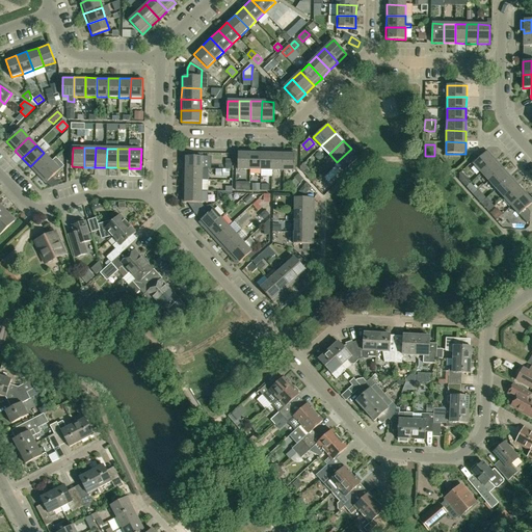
[(351,149),(337,162),(345,170),(360,157),(351,149)]
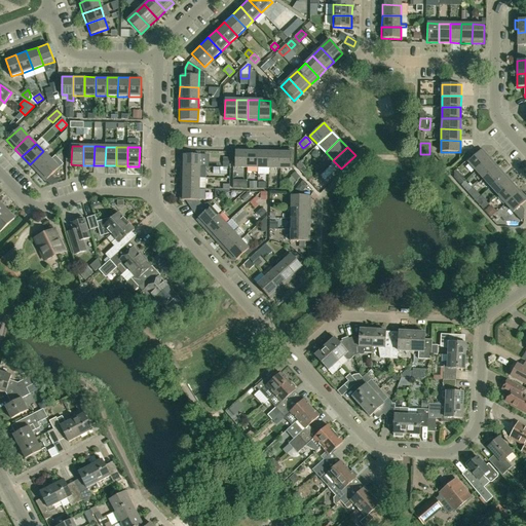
[(247,167),(247,149),(235,149),(235,167),(247,167)]
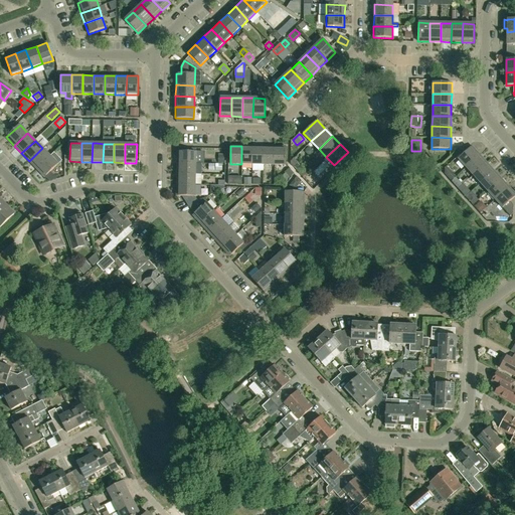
[(252,165),(252,146),(241,146),(241,164),(252,165)]
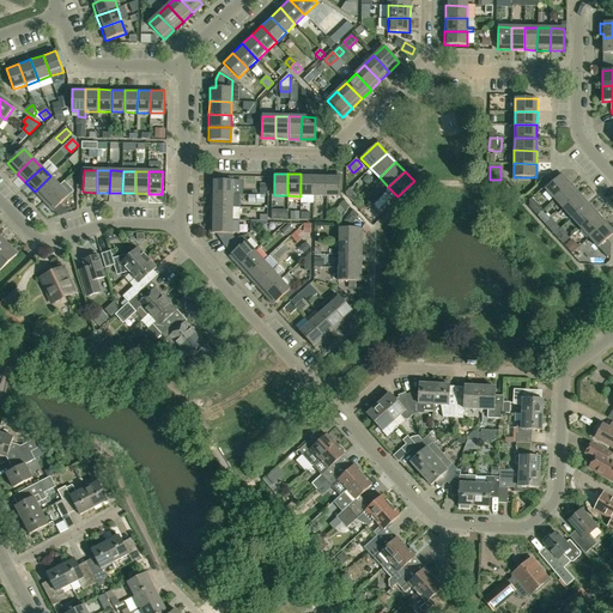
[(314,196),(314,174),(301,174),(301,196),(314,196)]
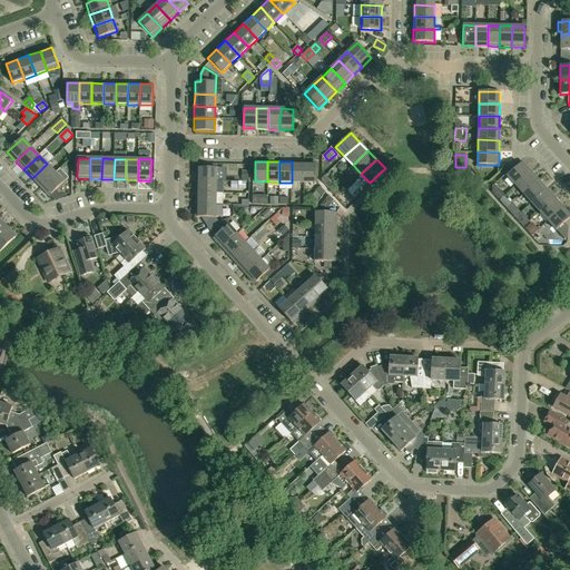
[(303,183),(304,163),(292,161),(292,183),(303,183)]
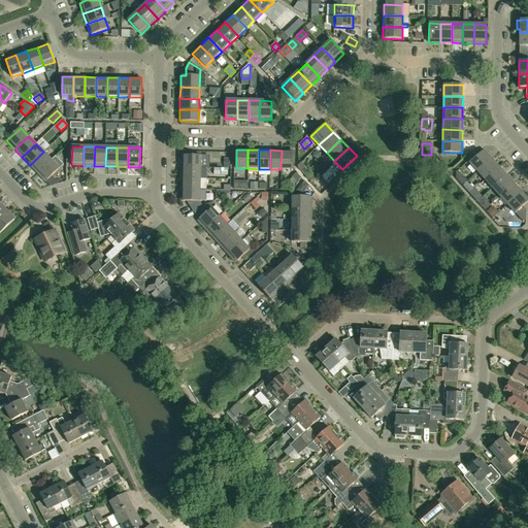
[(477,171),(492,159),(484,150),(469,163),(477,171)]
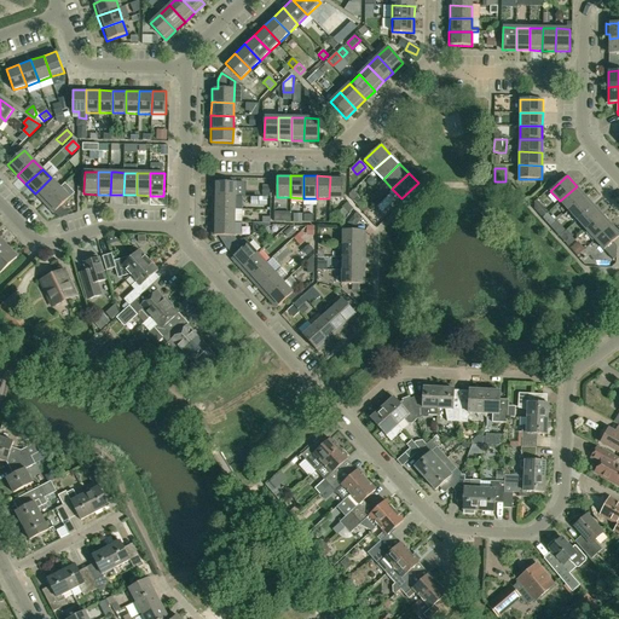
[(330,177),(329,198),(343,198),(343,177),(330,177)]
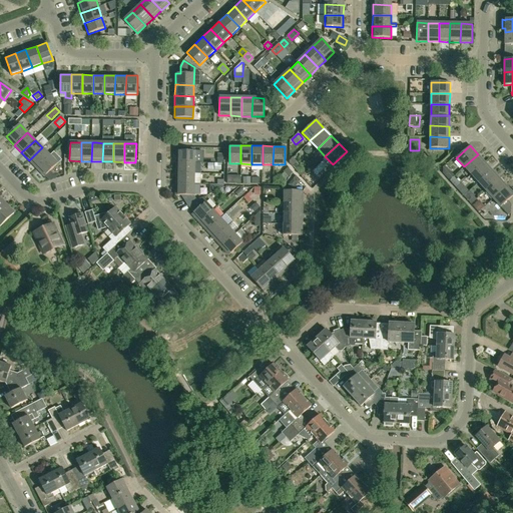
[(36,168),(50,155),(42,147),(29,160),(36,168)]
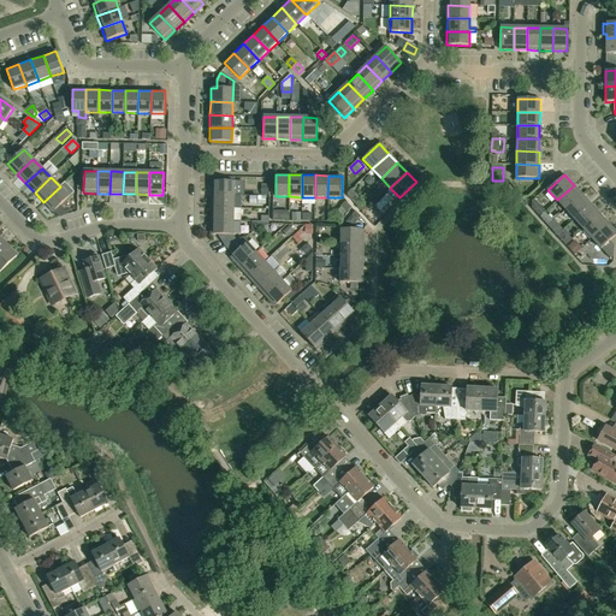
[(212,195),(235,196),(235,182),(212,182),(212,195)]
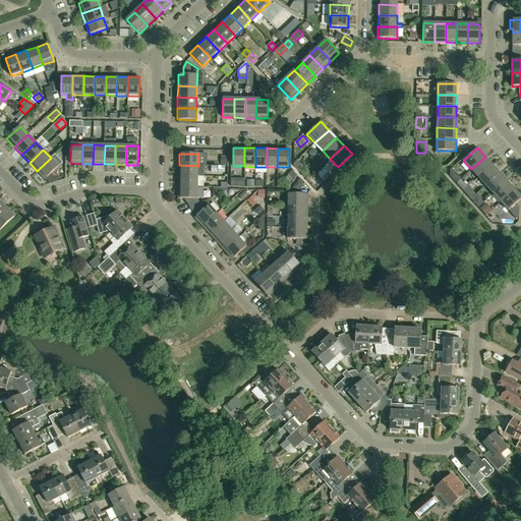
[(478,177),(493,165),(485,157),(471,169),(478,177)]
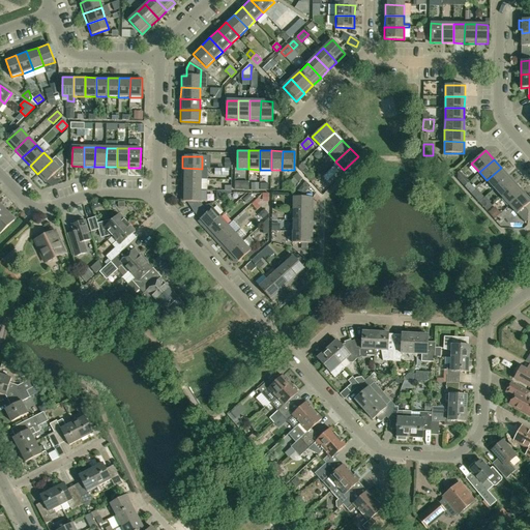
[(52,160),(37,174),(46,182),(60,169),(52,160)]
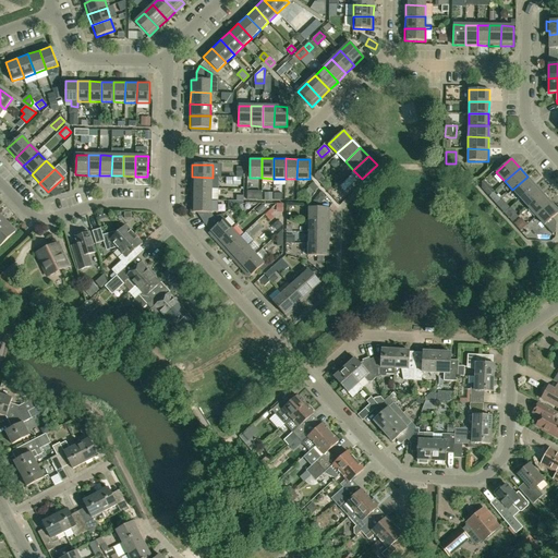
[(318,171),(315,176),(315,177),(315,178),(316,179),(318,181),(322,184),(326,180),(318,171)]
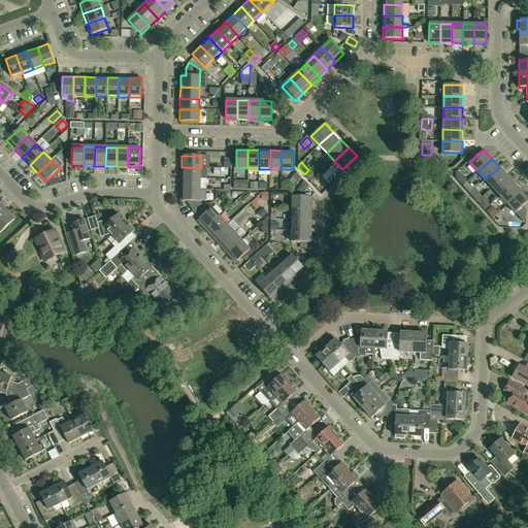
[(200,178),(201,168),(182,167),(182,178),(200,178)]
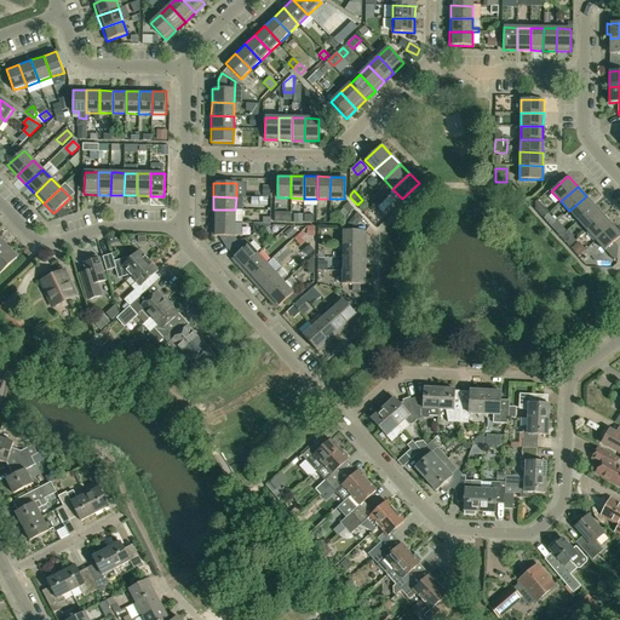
[(578,220),(595,206),(586,196),(569,211),(578,220)]
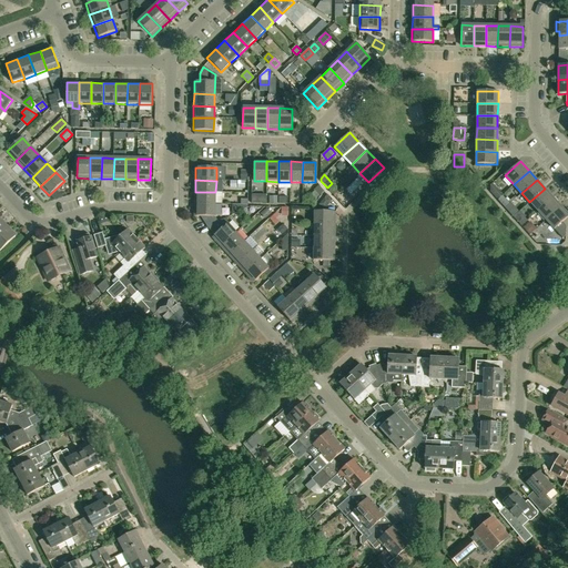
[(340,192),(335,189),(334,186),(332,184),(328,188),(327,189),(328,190),(334,196),(340,192)]
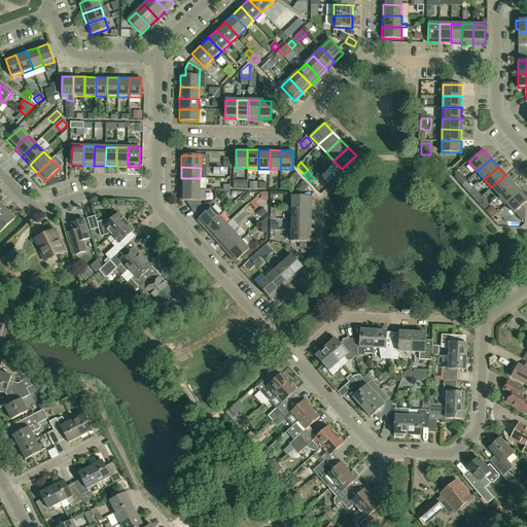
[(295,181),(296,182),(301,177),(299,174),(295,172),(291,176),(292,177),(295,181)]
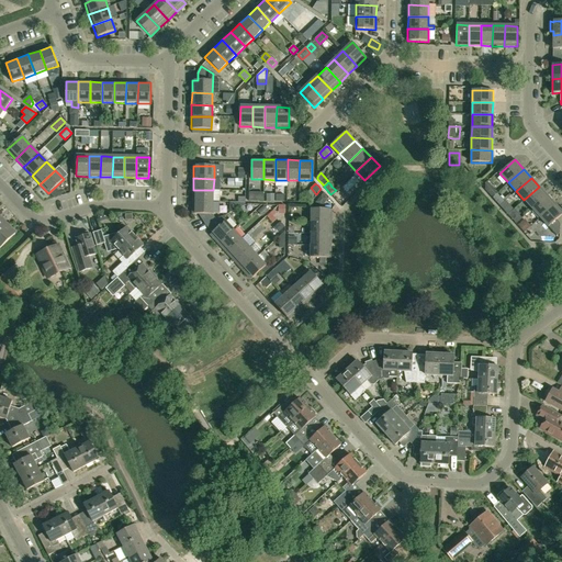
[(532,209),(547,195),(539,187),(524,200),(532,209)]
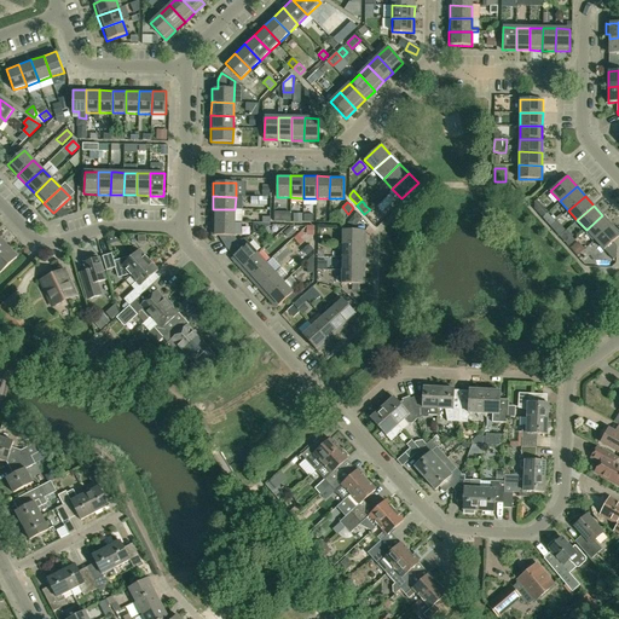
[(235,223),(235,209),(213,209),(212,223),(235,223)]
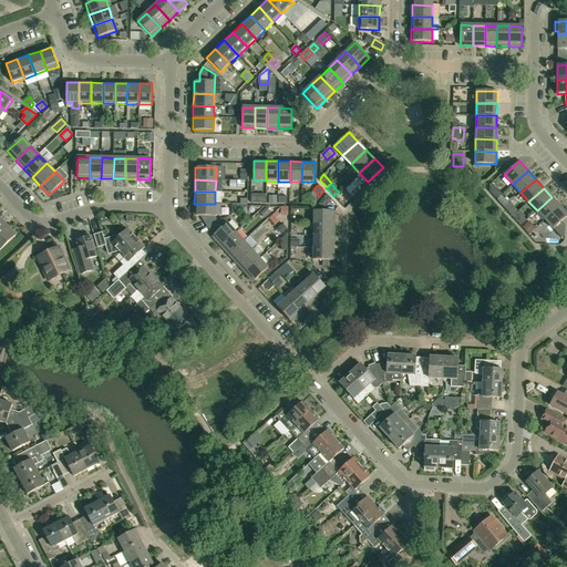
[(325,196),(319,205),(321,207),(325,209),(331,200),(325,196)]
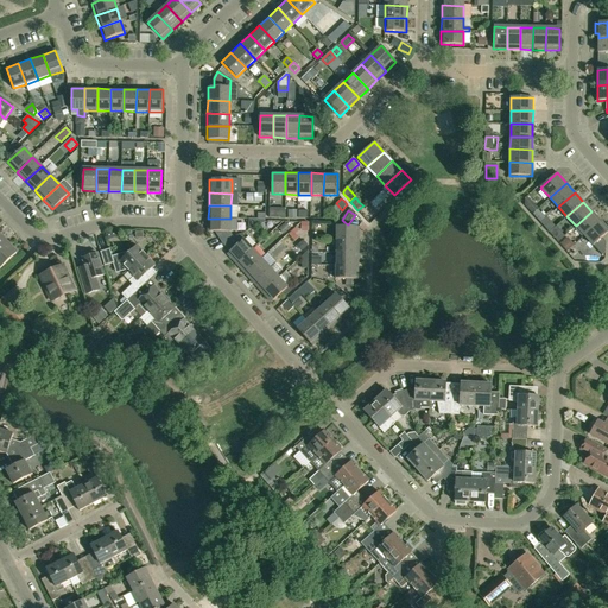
[(584,235),(601,221),(591,211),(576,226),(584,235)]
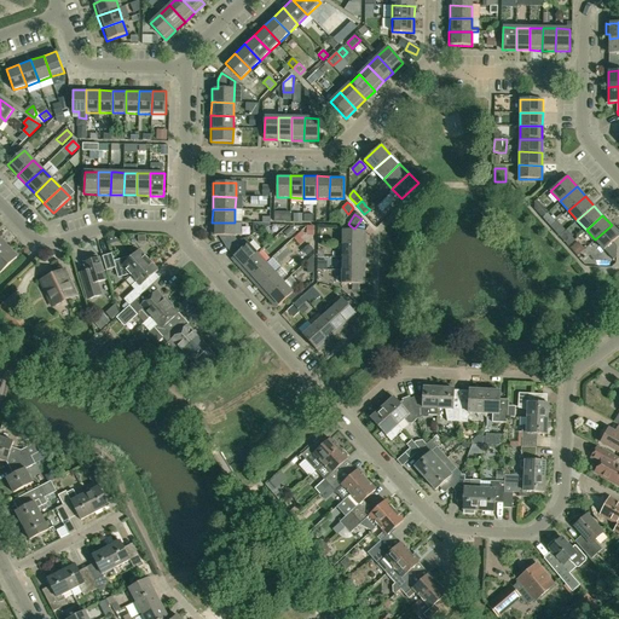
[(235,236),(235,223),(212,223),(212,236),(219,236),(220,236),(226,247),(237,243),(233,236),(235,236)]
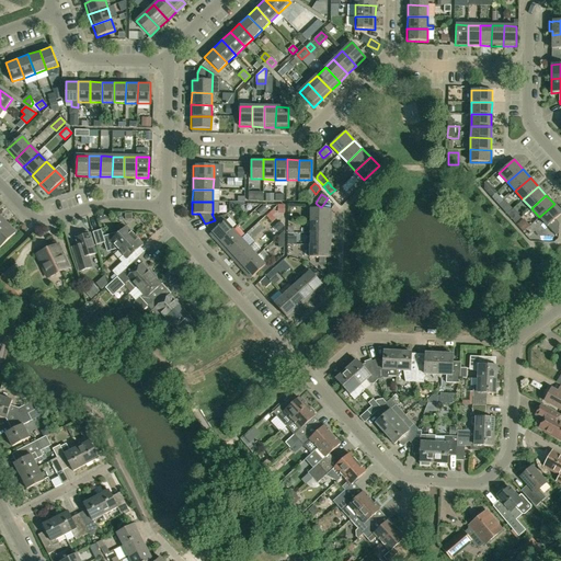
[(244,206),(244,204),(229,203),(229,214),(244,206)]
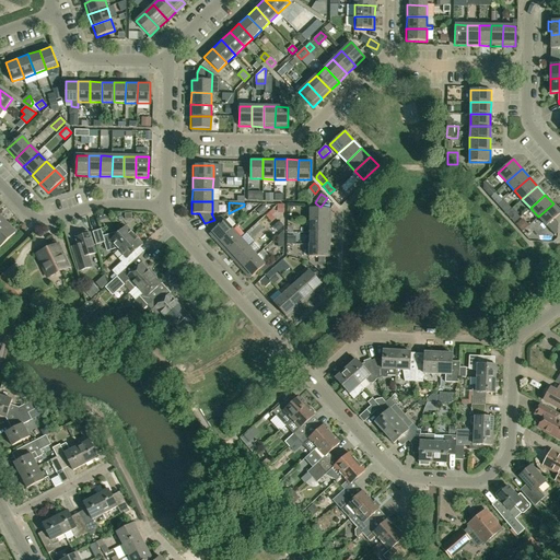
[(559,210),(553,203),(538,217),(547,226),(555,219),(559,213),(559,210)]
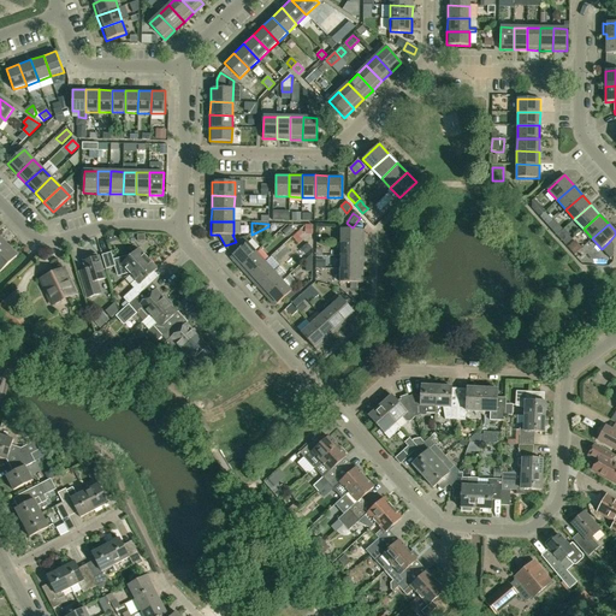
[(341,243),(363,243),(363,230),(342,229),(341,243)]
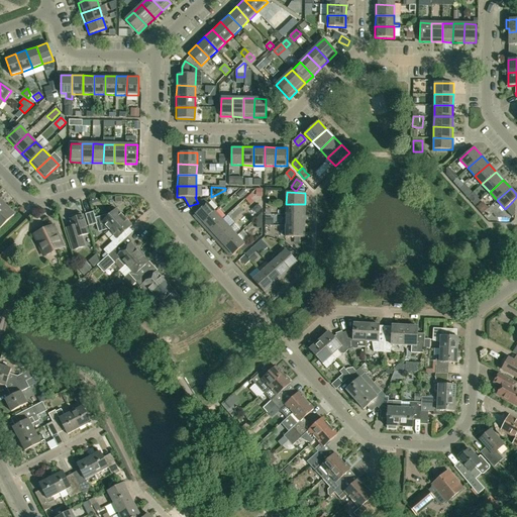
[(193,216),(201,224),(215,212),(207,203),(204,200),(199,203),(198,203),(189,206),(189,207),(195,214),(193,216)]
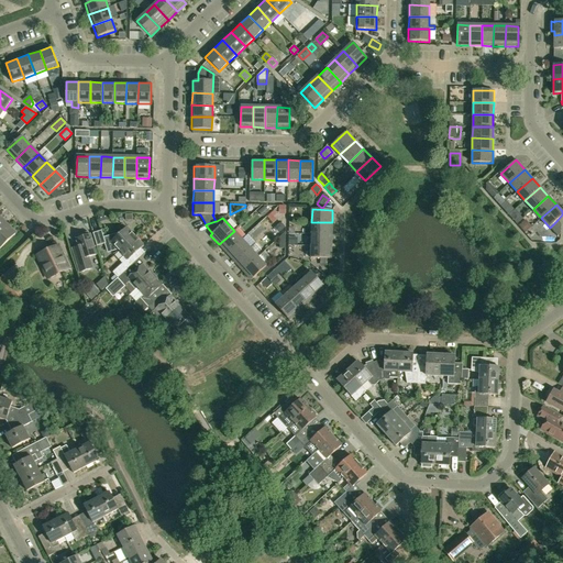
[(561,224),(558,220),(550,228),(558,236),(561,234),(561,224)]
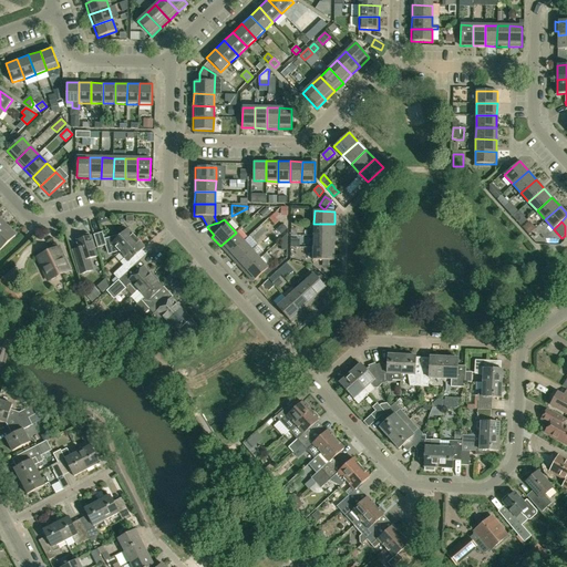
[(528,235),(534,229),(527,223),(522,227),(528,234),(528,235)]
